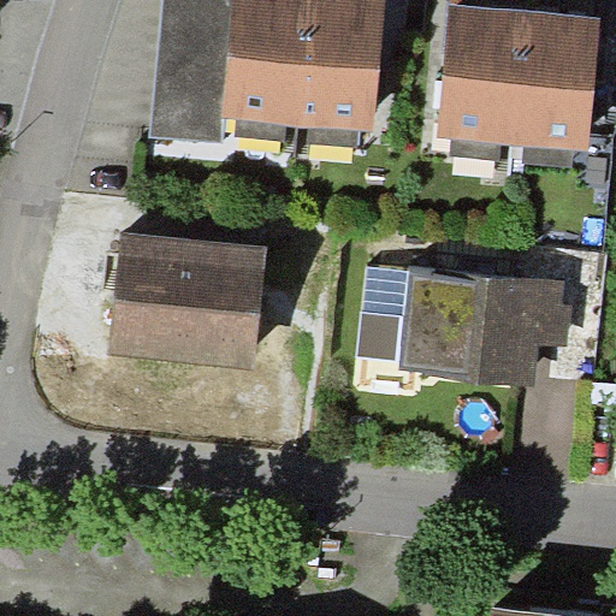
[(230,0),(161,0),(149,135),(221,142),(224,117),(220,116),(230,0)]
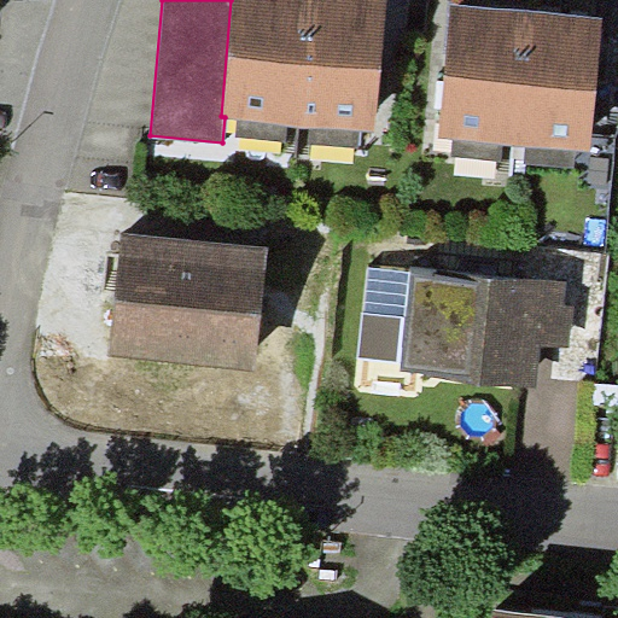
[(287,123),(298,123),(309,0),(231,0),(221,116),(225,117),(237,117),(287,123)]
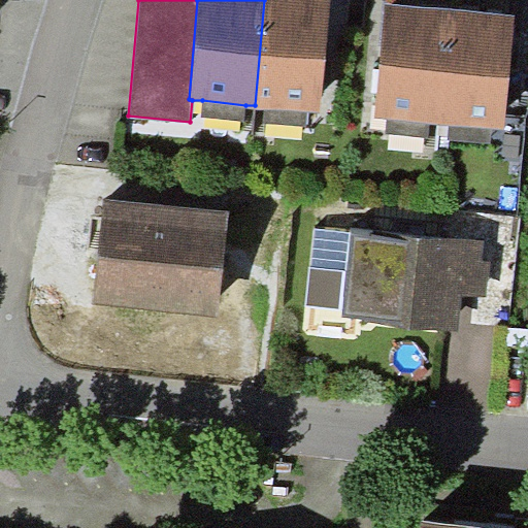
[(329,0),(264,0),(255,105),(266,106),(307,110),(319,111),(329,0)]
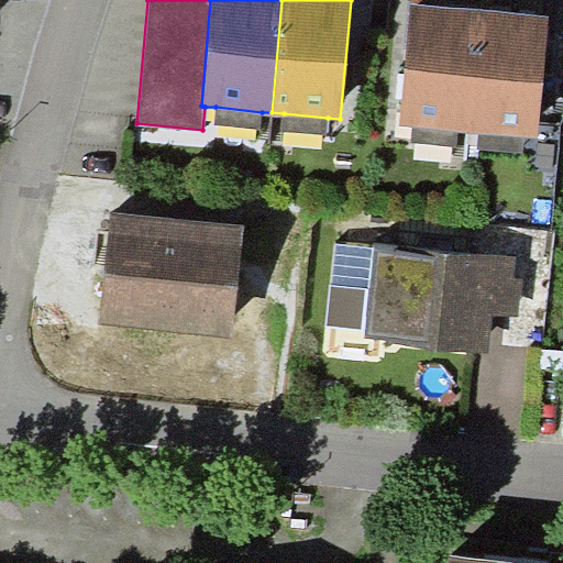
[(459,130),(470,131),(479,10),(411,3),(400,124),(415,125),(459,130)]
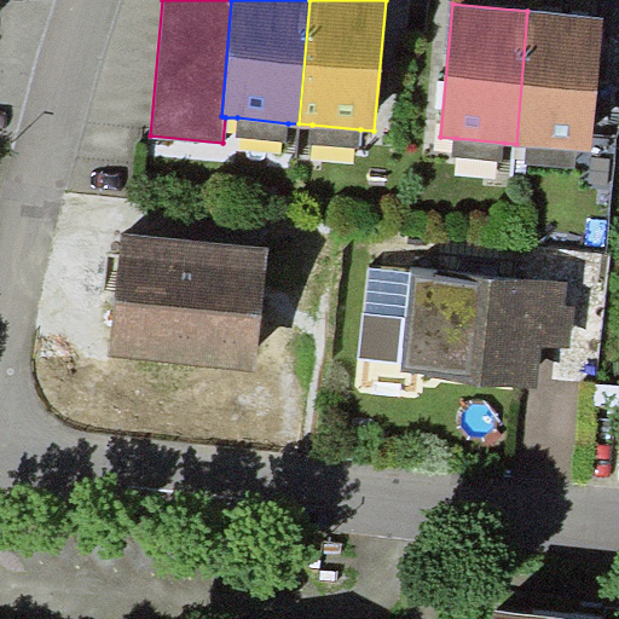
[(603,17),(527,11),(516,144),(526,145),(576,149),(593,150),(603,17)]
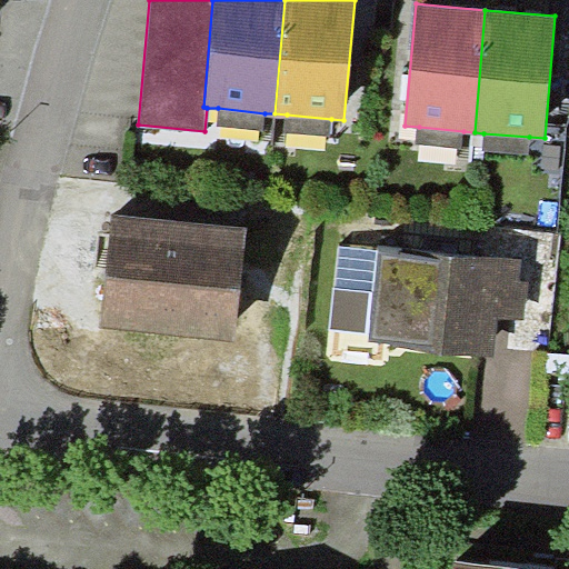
[(262,131),(265,113),(218,108),(216,126),(262,131)]
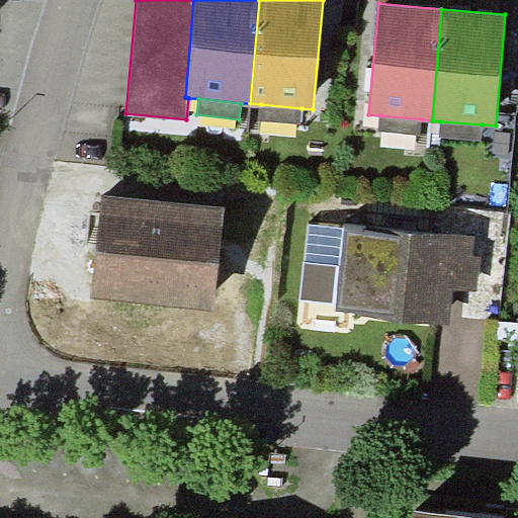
[(300,123),(301,108),(261,104),(260,119),(300,123)]
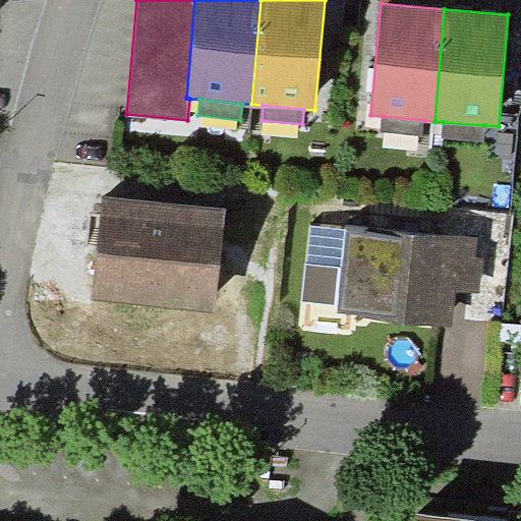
[(423,135),(424,120),(384,116),(382,131),(423,135)]
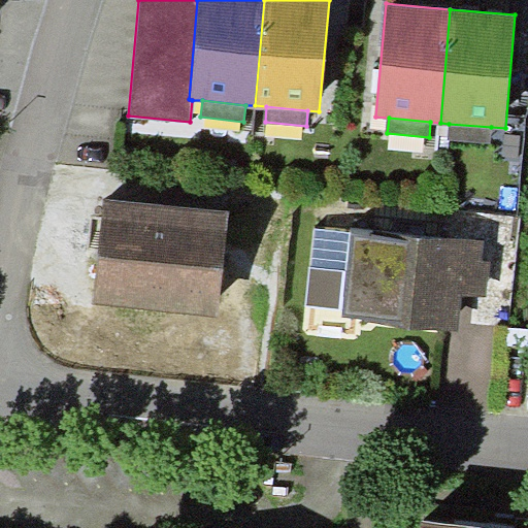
[(489,143),(491,127),(449,124),(447,139),(489,143)]
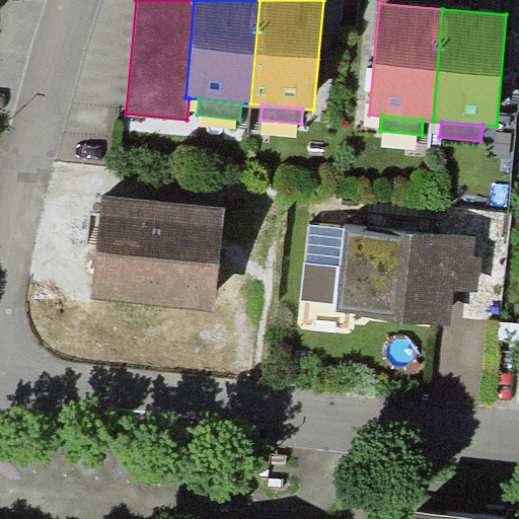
[(225,208),(102,196),(92,299),(215,310),(225,208)]
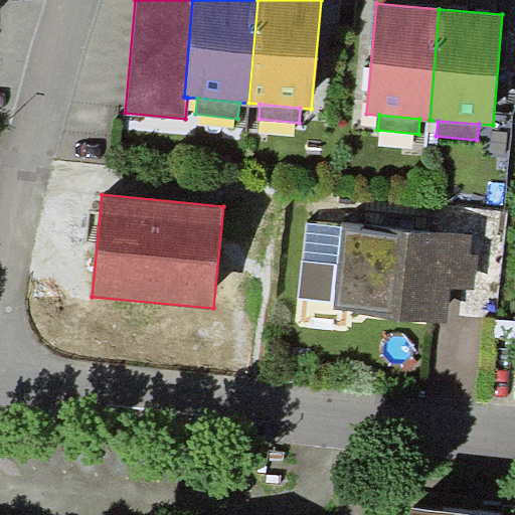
[(339,265),(342,226),(306,224),(302,261),(339,265)]
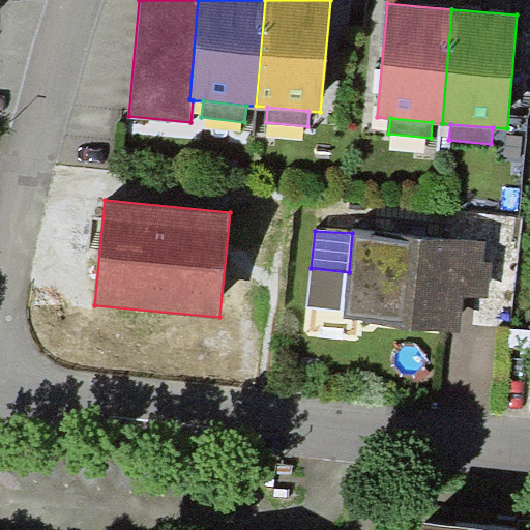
[(486,241),(352,231),(352,233),(349,272),(345,311),(345,318),(461,332),(466,298),(489,297),(493,264),(487,260),(484,252),(486,241)]
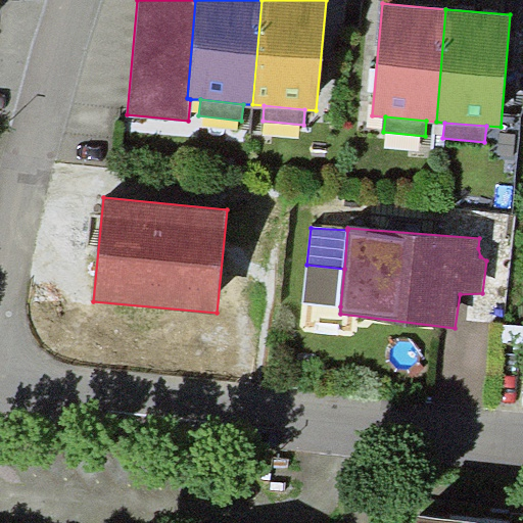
[(303,302),(340,306),(344,269),(306,265),(303,302)]
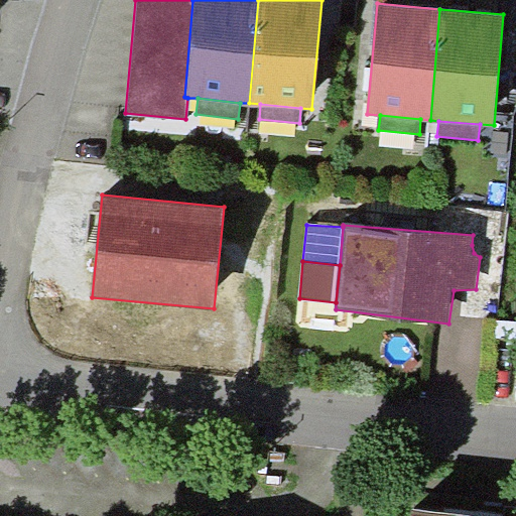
All buildings are outlined.
